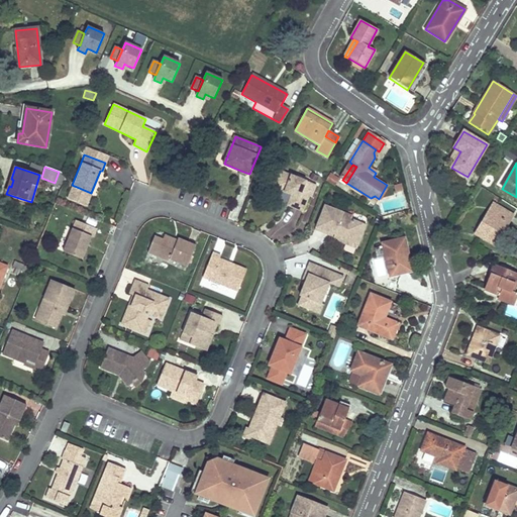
[(314,192),(317,185),(281,170),(276,183),(285,187),(286,190),(293,193),(292,195),(288,205),(304,211),(310,195),(308,195),(310,190),(314,192)]
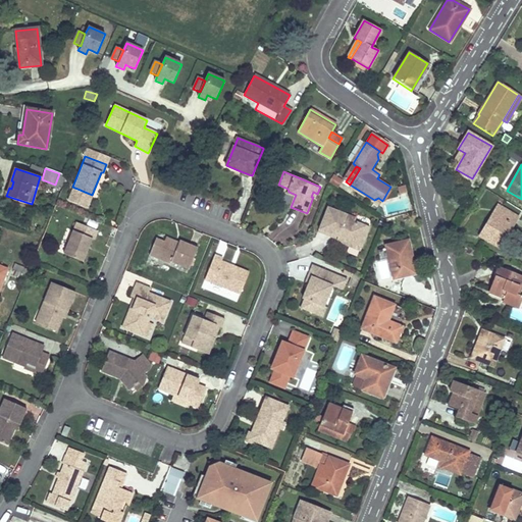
[(66,175),(59,173),(55,185),(61,187),(66,175)]
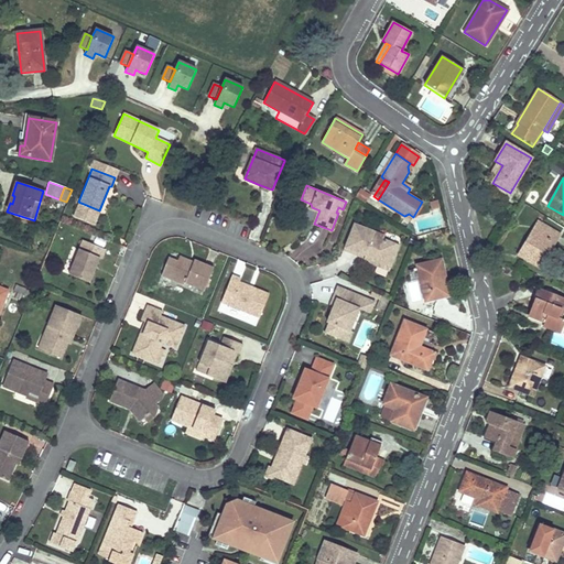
[(318,213),(320,210),(312,207),(311,204),(301,199),(299,205),(318,213)]
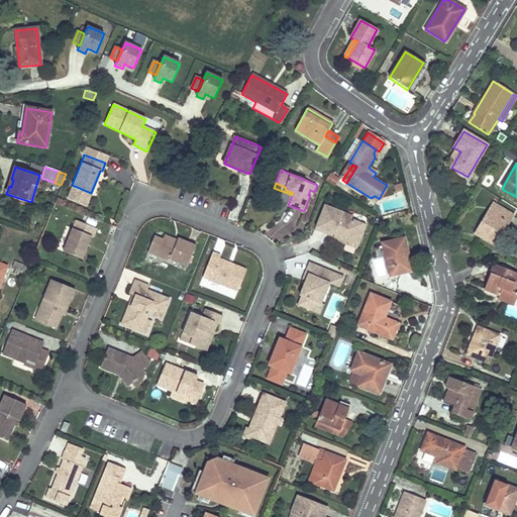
[(86,206),(91,193),(72,185),(67,198),(86,206)]
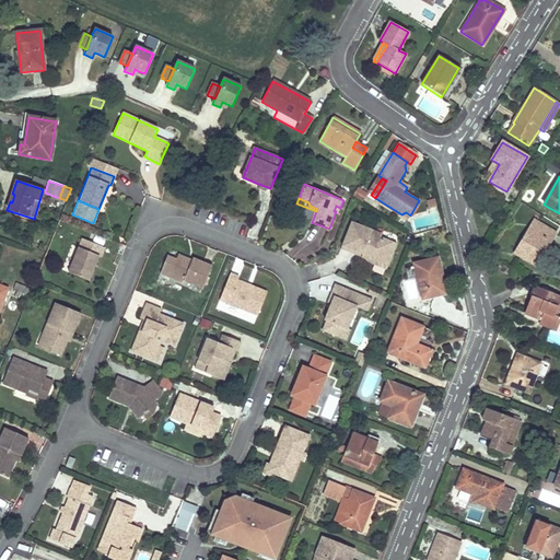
[(342,246),(369,256),(366,260),(375,264),(377,258),(389,264),(397,243),(382,236),(383,233),(353,221),(342,246)]
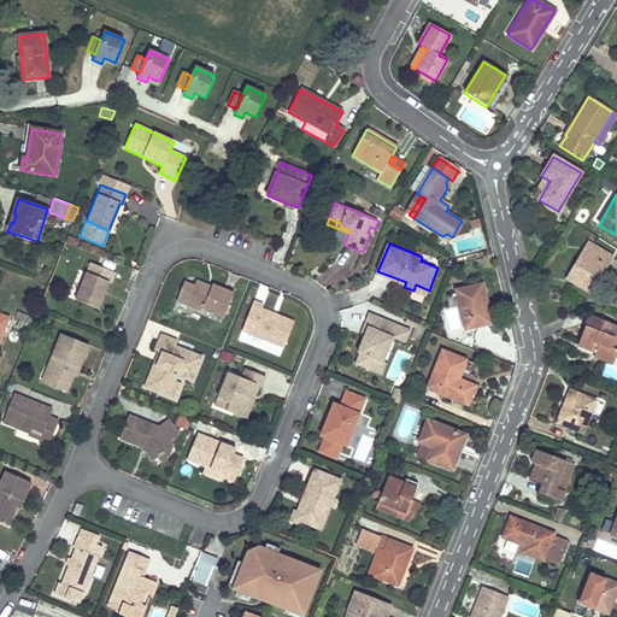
[(452,256),(453,254),(452,246),(447,244),(444,250),(452,256)]
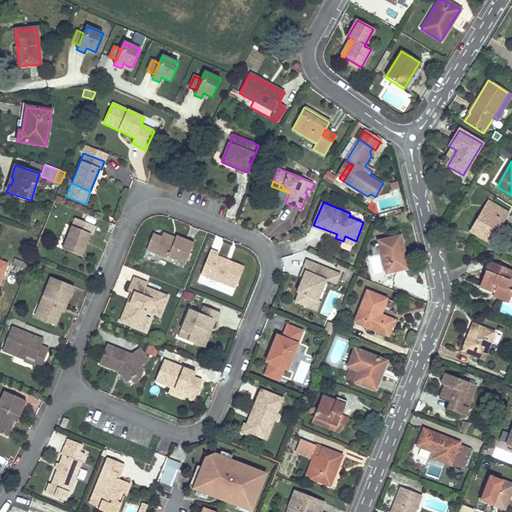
[(497,229),(507,213),(487,202),(470,232),(490,243),(496,233),(494,232),(496,228),(497,229)]
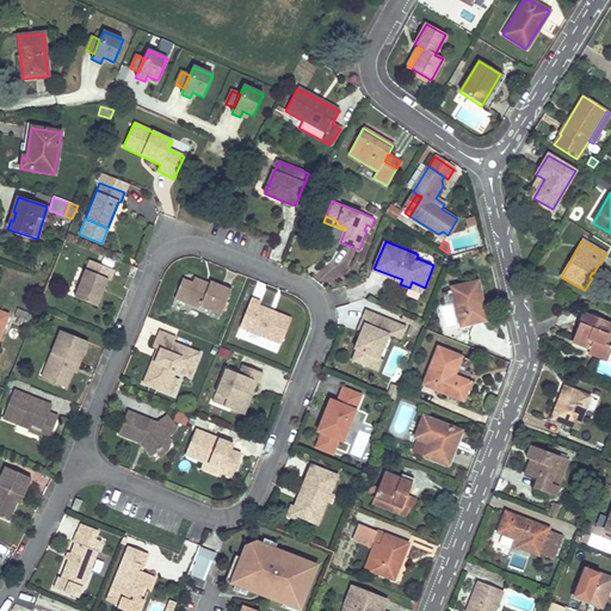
[(418,254),(417,258),(433,265),(437,257),(420,250),(418,254)]
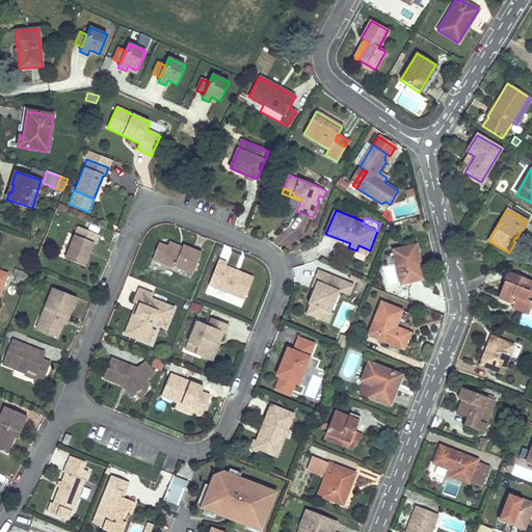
[(95,243),(99,234),(77,225),(64,257),(83,265),(92,242),(95,243)]
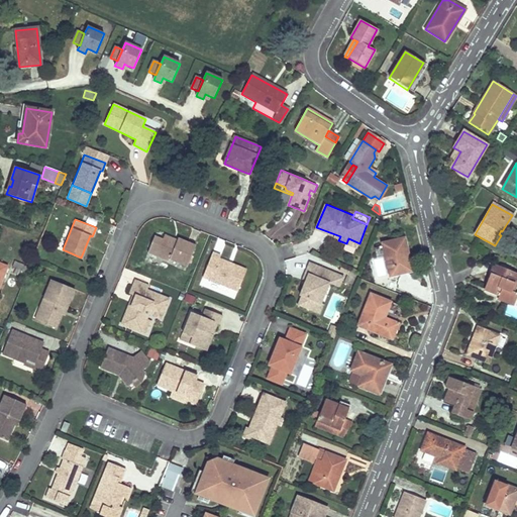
[(171,259),(189,266),(197,244),(179,237),(179,239),(166,234),(165,238),(156,235),(151,247),(160,250),(158,255),(171,261),(171,259)]
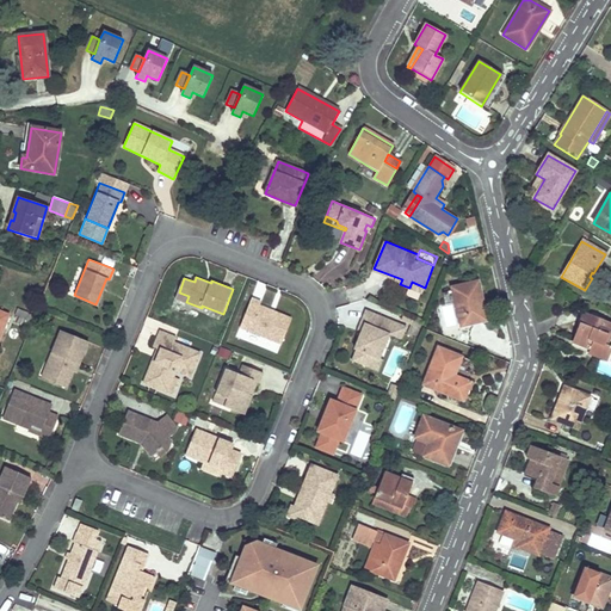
[(423,292),(425,288),(412,282),(409,288),(423,292)]
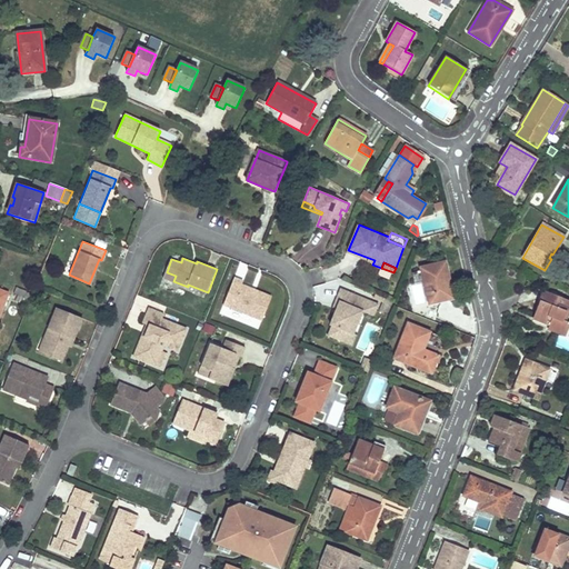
[(420,268),(429,303),(449,299),(446,283),(449,282),(443,262),(420,268)]
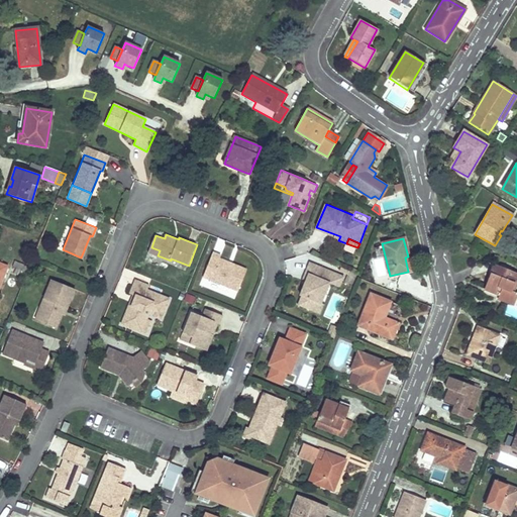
[(468,253),(470,248),(454,242),(453,248),(468,253)]
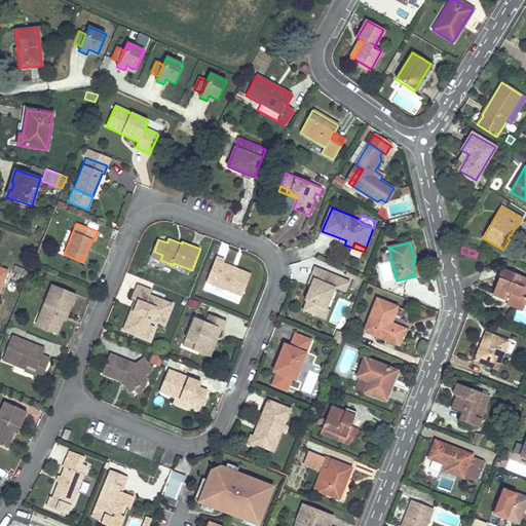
[(243,295),(252,272),(237,267),(237,268),(224,264),(226,259),(218,256),(208,280),(243,295)]
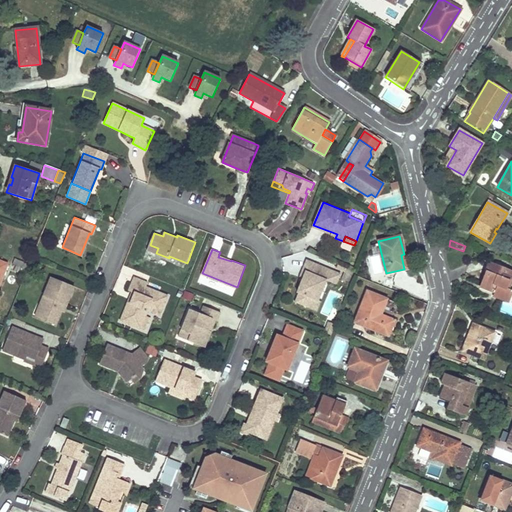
[(336,283),(341,273),(307,258),(303,268),(306,270),(303,276),(297,290),(299,291),(295,300),(308,305),(312,297),(318,299),(326,279),(336,283)]
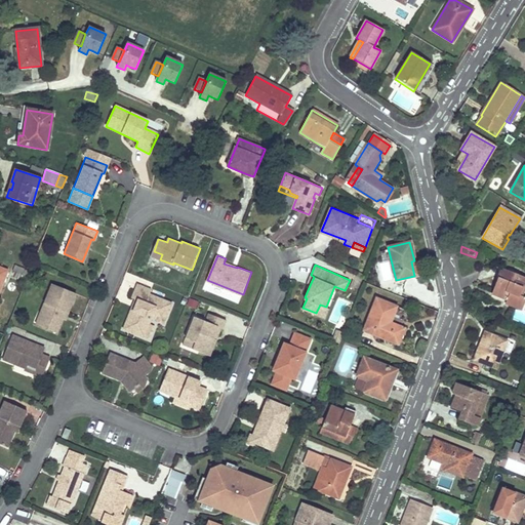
[(14,266),(12,272),(15,273),(26,277),(28,272),(24,270),(14,266)]
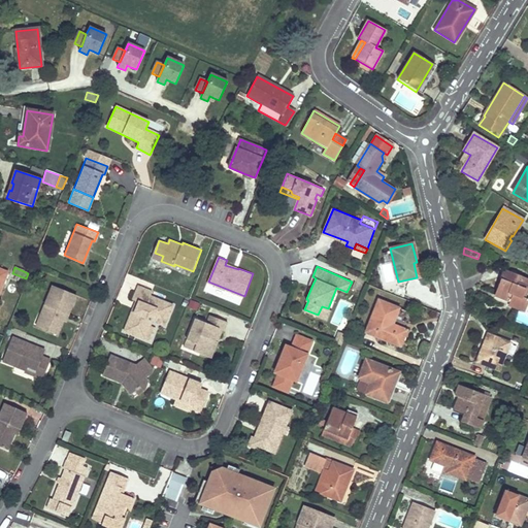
[(527,291),(527,287),(527,278),(503,270),(494,295),(493,299),(507,305),(524,311),(527,301),(527,299),(524,298),(522,298),(525,290),(527,291)]
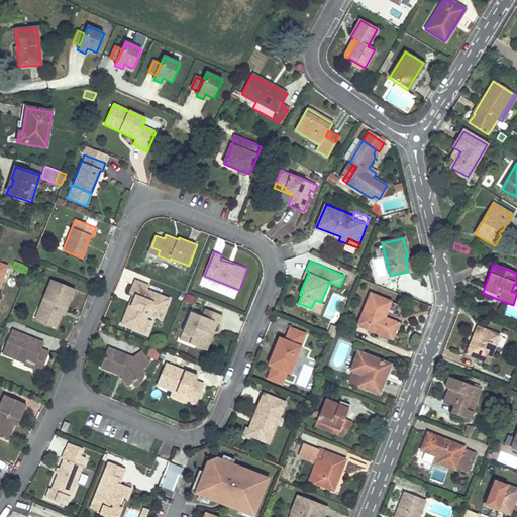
[(25,273),(15,269),(13,274),(23,278),(25,273)]
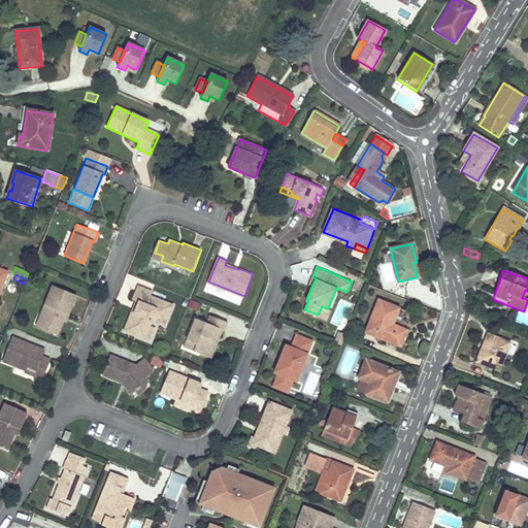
[(67,312),(75,294),(52,284),(39,312),(44,314),(39,326),(56,332),(61,319),(64,311),(67,312)]
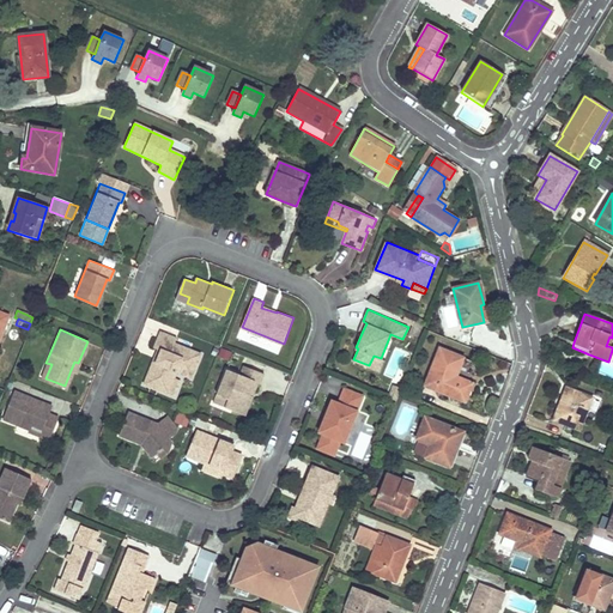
[(193,376),(201,353),(176,344),(177,338),(162,332),(156,347),(163,350),(158,362),(155,362),(146,383),(169,393),(171,387),(175,377),(177,370),(193,376)]
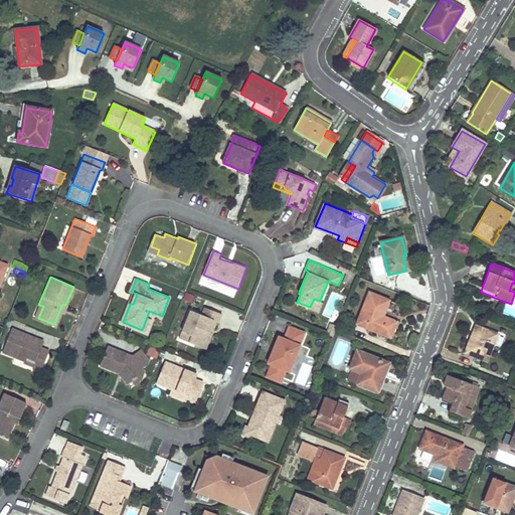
[(185,293),(182,299),(191,302),(194,296),(185,293)]
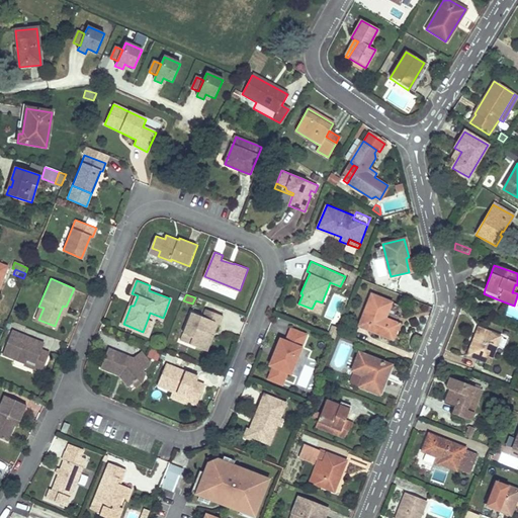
[(370,294),(358,326),(393,340),(399,324),(384,319),(391,303),(370,294)]
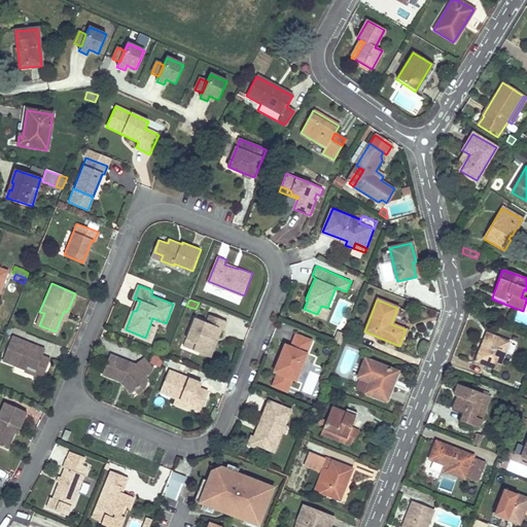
[(327,308),(321,306),(317,314),(325,318),(329,309),(327,308)]
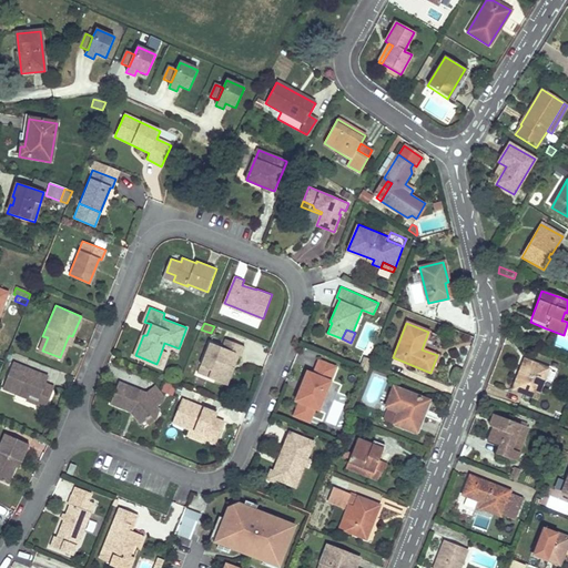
[(48,337),(42,336),(38,348),(42,351),(48,337)]
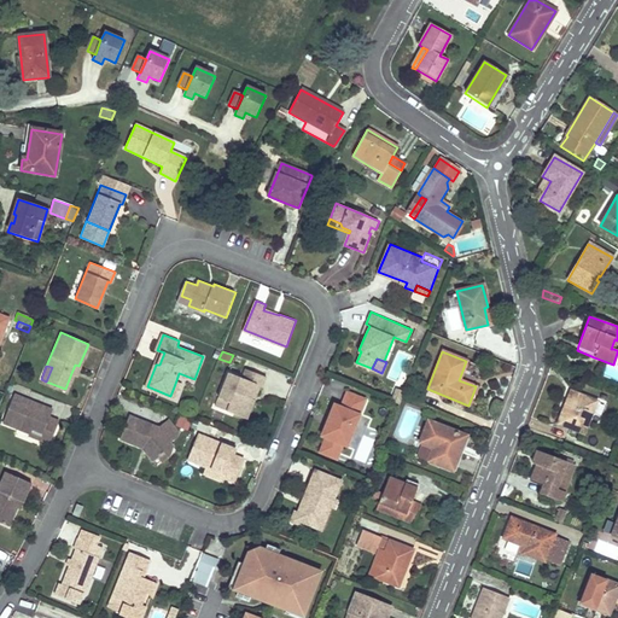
[(243,377),(229,372),(220,397),(231,402),(227,409),(248,418),(262,385),(263,385),(267,377),(246,368),(243,377)]
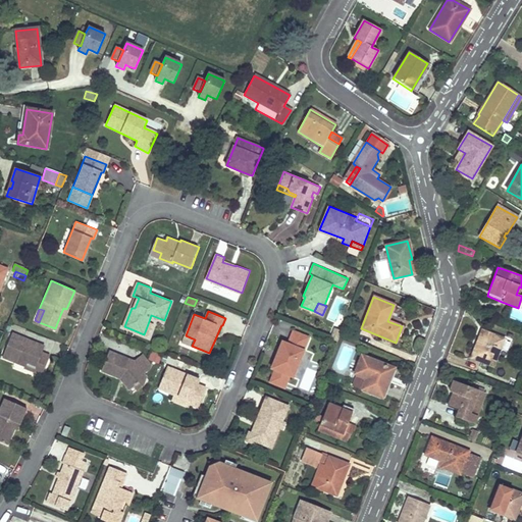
[(151,332),(154,324),(149,321),(146,329),(151,332)]
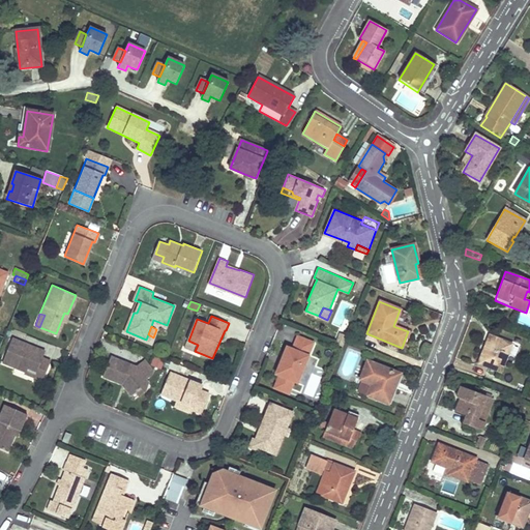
[(347,334),(341,331),(335,343),(343,345),(344,341),(347,334)]
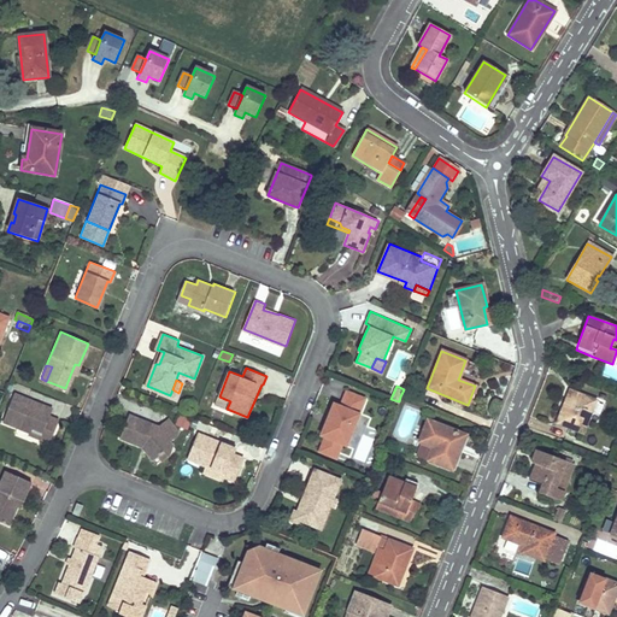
[(365,398),(348,391),(342,406),(335,403),(323,434),(327,436),(325,440),(342,446),(344,442),(347,444),(360,413),(359,413),(365,398)]
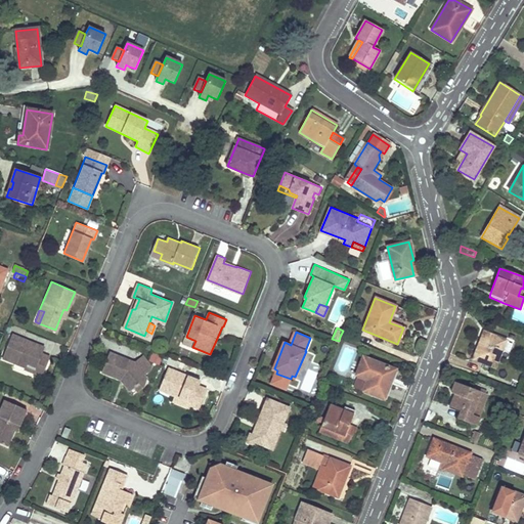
[(494,368),(506,341),(483,332),(472,359),(494,368)]
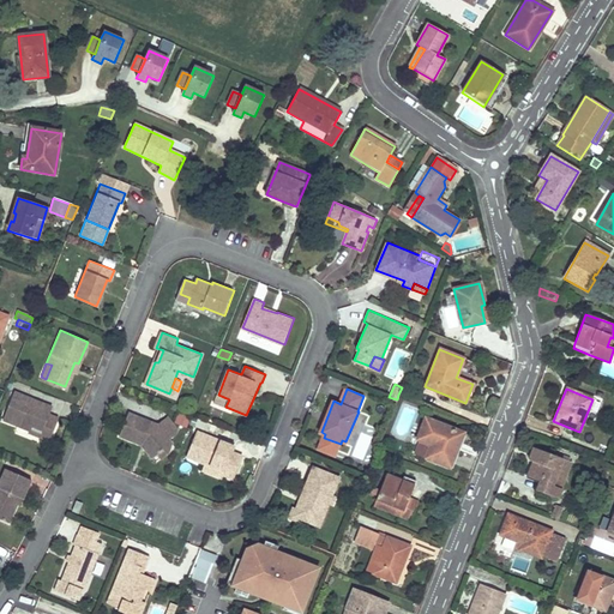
[(49,405),(12,390),(0,417),(28,429),(30,425),(40,429),(36,435),(46,440),(55,417),(47,414),(49,405)]
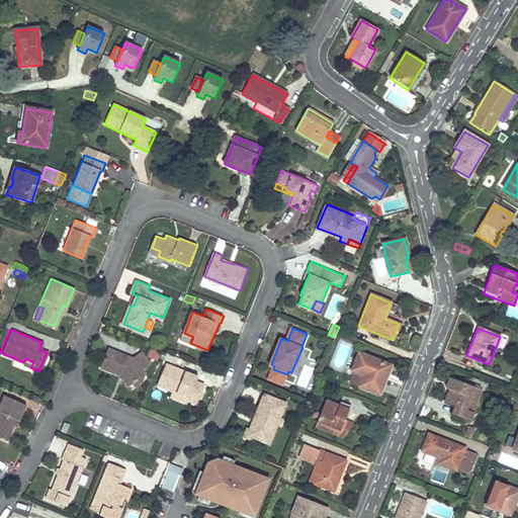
[(149,366),(151,362),(143,351),(134,358),(109,348),(102,367),(120,375),(121,373),(124,374),(133,384),(147,373),(144,370),(149,366)]
